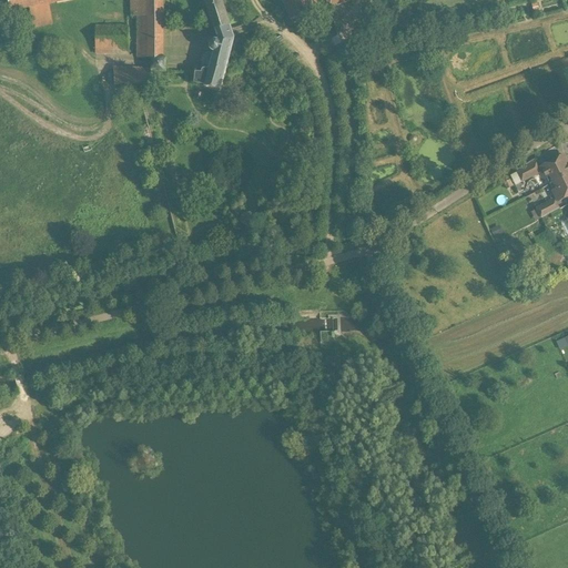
[(34,29),(53,26),(50,7),(75,1),(74,0),(8,0),(11,14),(30,10),(34,29)]
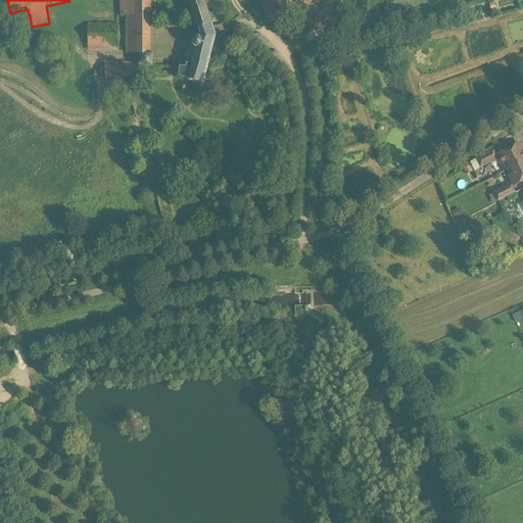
[(121,0),(122,15),(127,16),(127,34),(151,34),(150,0),(121,0)]
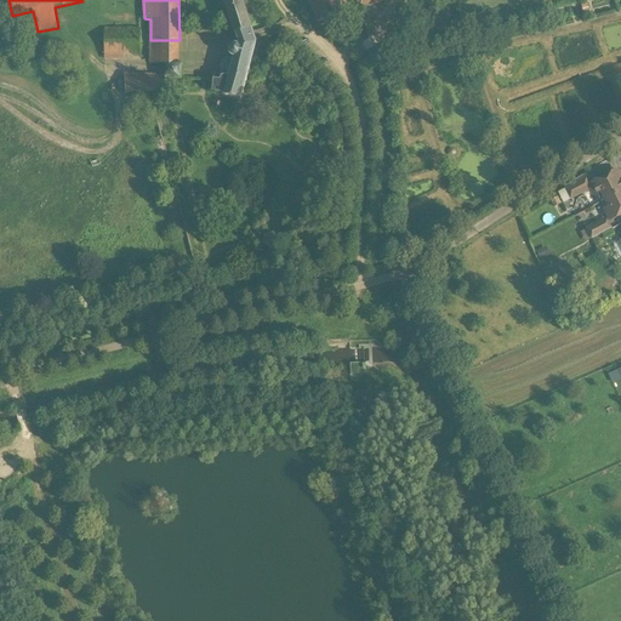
[(237,35),(252,29),(241,0),(233,0),(224,4),(234,35),(237,35)]
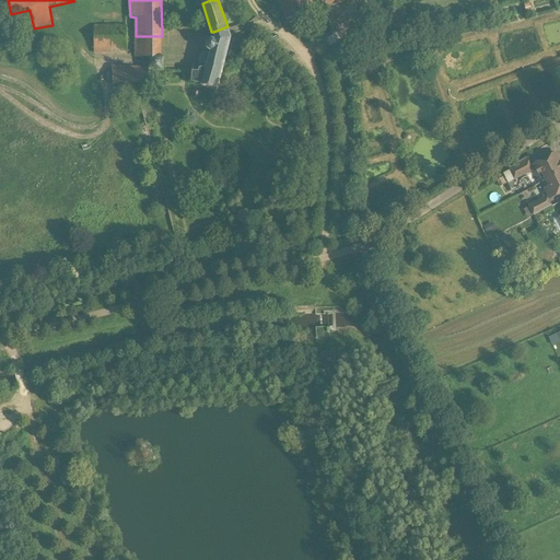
[(321,0),(325,10),(350,0),(321,0)]
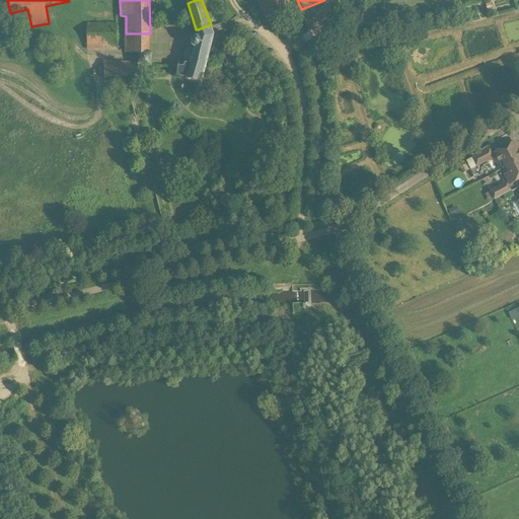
[(88,50),(117,50),(118,24),(88,24),(88,50)]
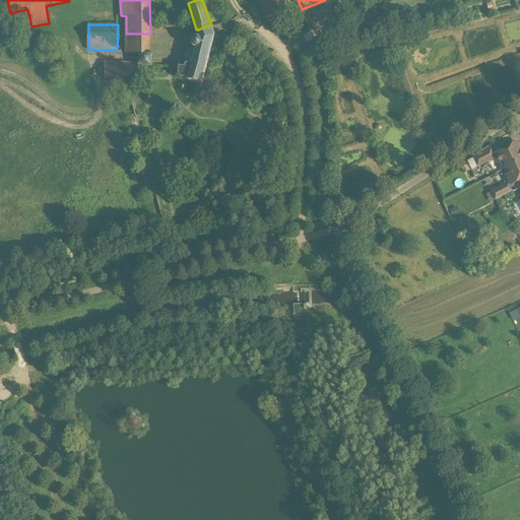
[(215,36),(213,30),(211,24),(198,29),(200,38),(196,38),(193,41),(192,43),(192,45),(193,48),(196,50),(191,64),(186,65),(185,66),(184,68),(179,68),(179,71),(178,78),(187,79),(187,80),(202,84),(215,36)]
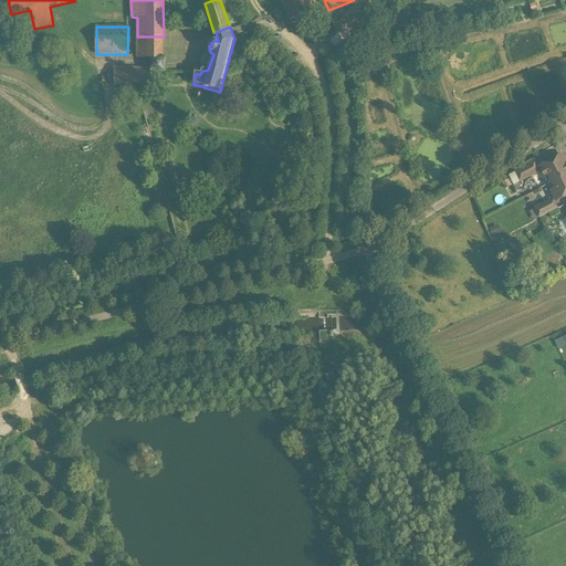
[(164,37),(137,37),(137,59),(152,59),(165,59),(164,37)]
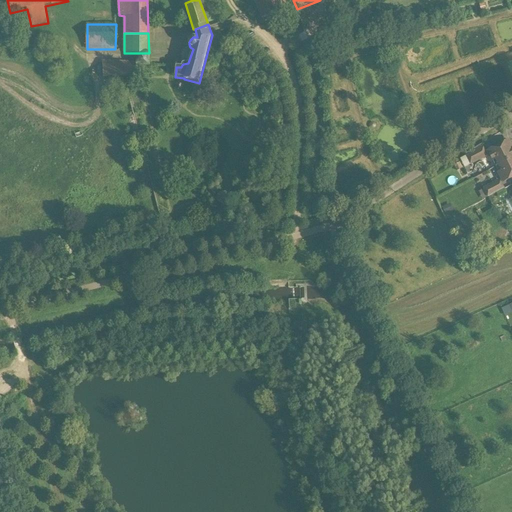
[(148,72),(149,68),(150,53),(149,53),(137,53),(136,62),(103,61),(102,83),(124,83),(136,81),(137,71),(148,72)]
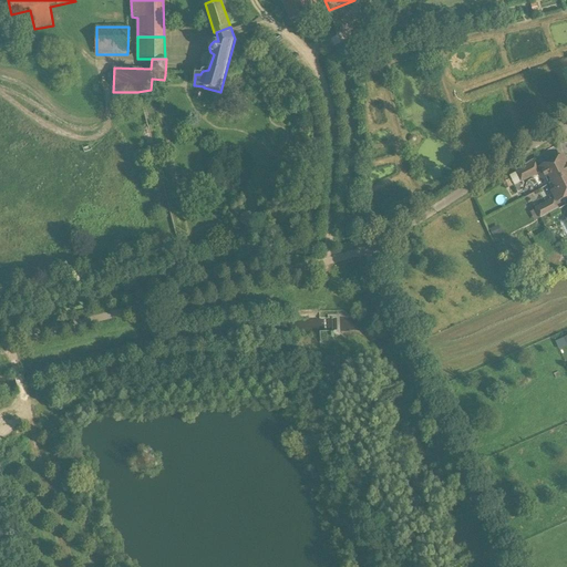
[(566,163),(564,156),(539,168),(545,178),(549,176),(553,183),(548,185),(548,186),(566,175),(566,163)]
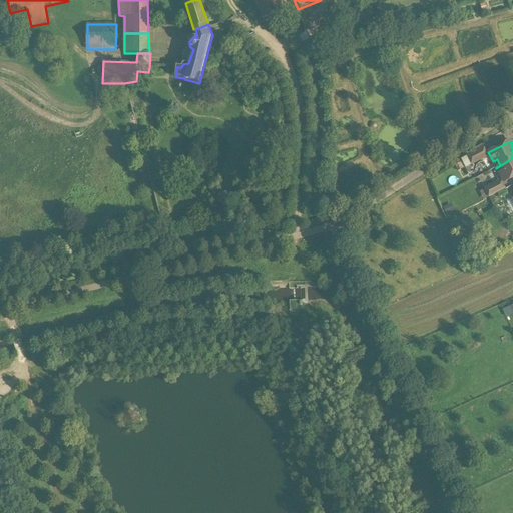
[(483,148),(467,156),(472,165),(487,157),(483,148)]
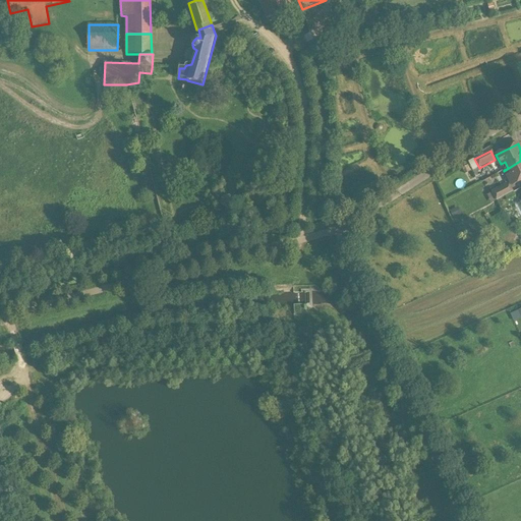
[(520,161),(504,171),(505,171),(508,169),(511,175),(508,177),(512,186),(520,180),(520,161)]
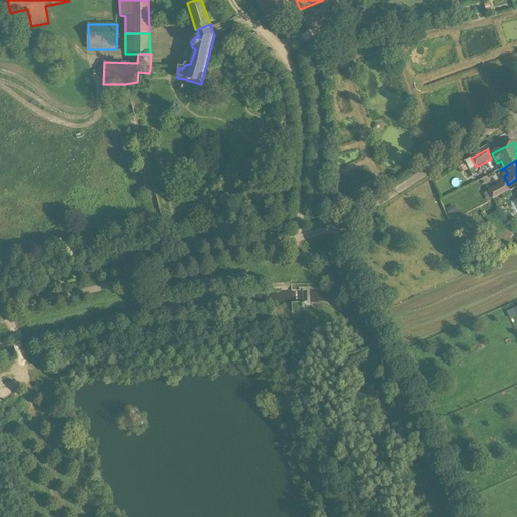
[(504,183),(488,191),(493,200),(509,192),(504,183)]
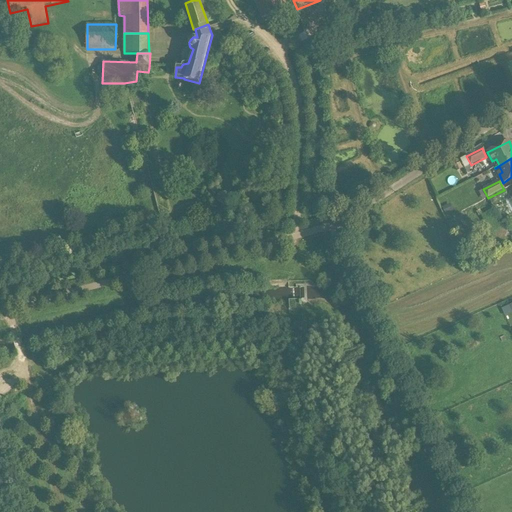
[(225,192),(220,192),(216,195),(216,197),(216,202),(221,205),(226,205),(228,203),(229,199),(229,195),(225,192)]
